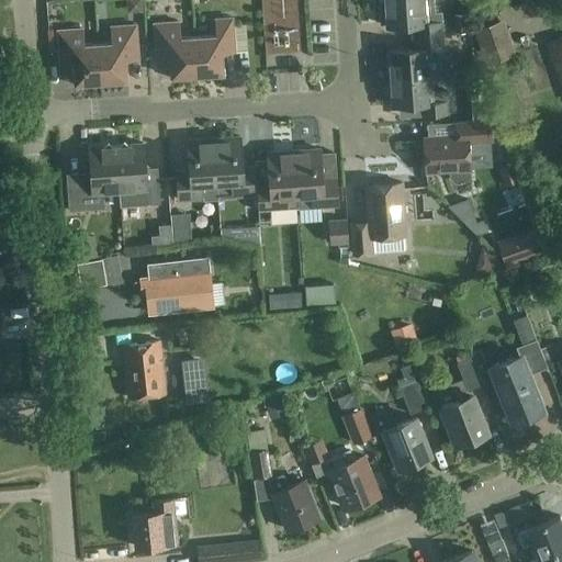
[(415,24),(416,36),(444,34),(441,12),(434,12),(433,0),(379,0),(381,23),(388,23),(388,26),(415,24)]
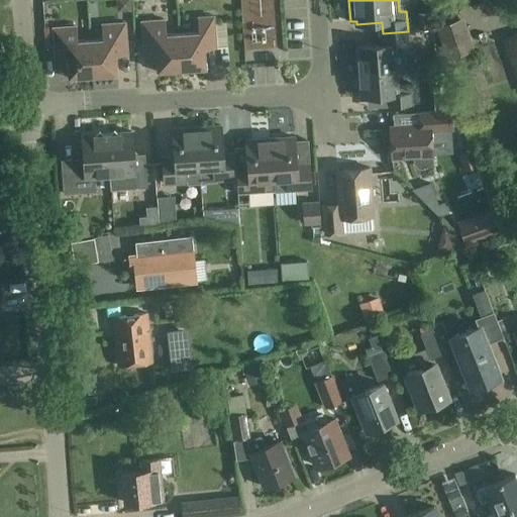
[(198,31),(192,32),(179,33),(181,69),(205,67),(204,42),(216,42),(214,16),(197,17),(198,31)]
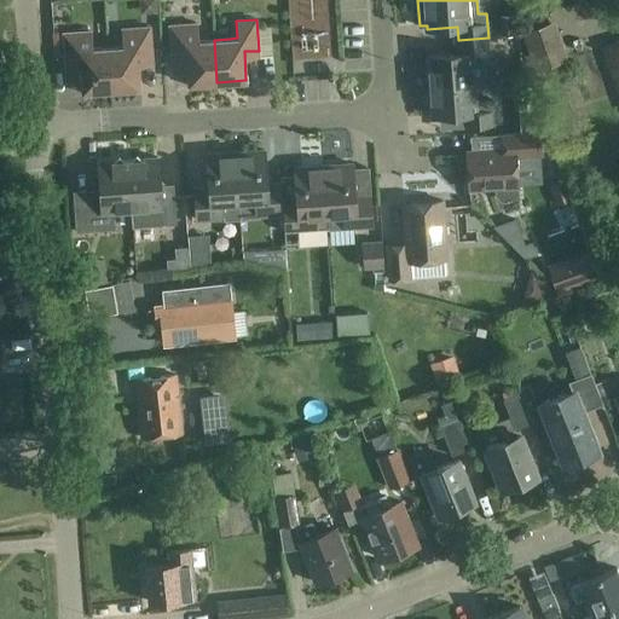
[(197,23),(185,24),(169,25),(172,57),(186,56),(189,85),(217,82),(214,40),(198,41),(197,23)]
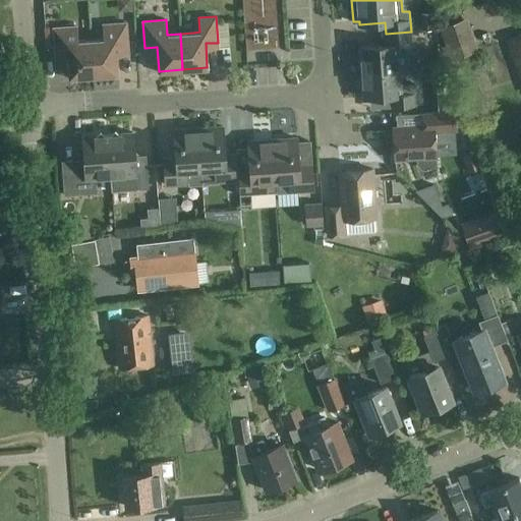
[(477,51),(467,19),(439,29),(450,60),(477,51)]
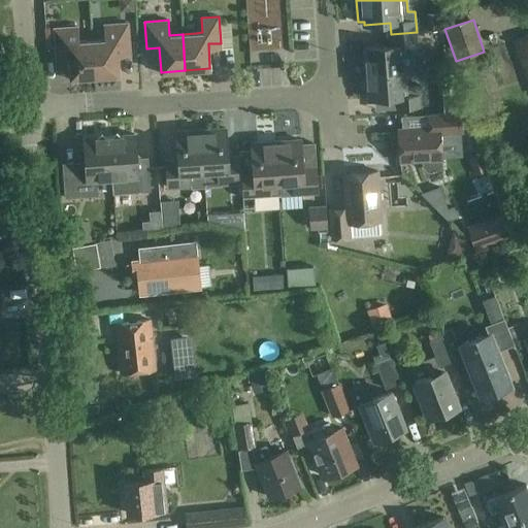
[(92,40),(95,76),(120,75),(118,51),(130,50),(128,23),(104,25),(105,39),(92,40)]
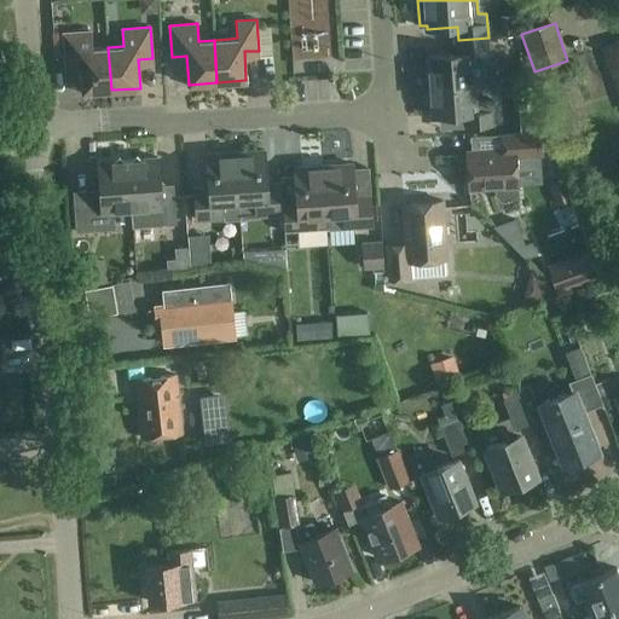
[(111,90),(108,47),(91,48),(90,32),(63,33),(65,64),(80,63),(82,92),(111,90)]
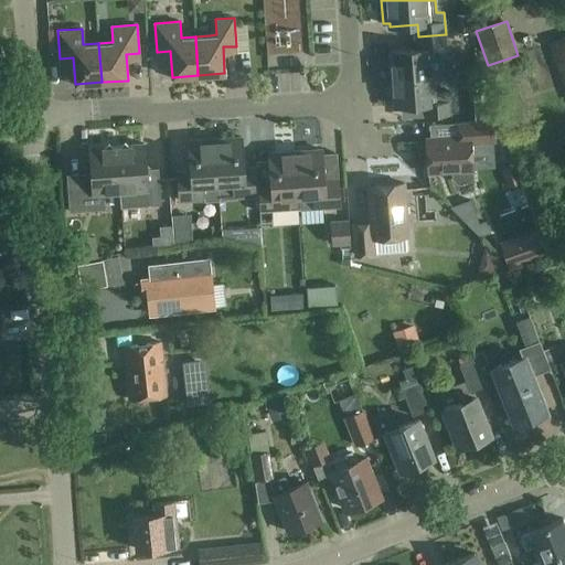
[(414,49),(391,51),(393,78),(433,75),(441,75),(440,57),(447,56),(446,34),(418,36),(419,49),(414,49)]
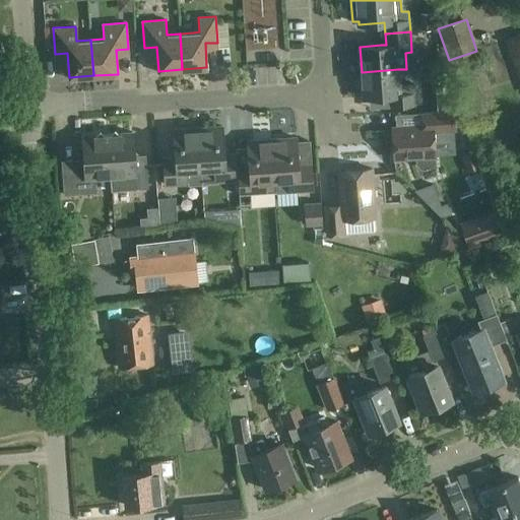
[(291,69),(313,67),(309,33),(287,35),(291,69)]
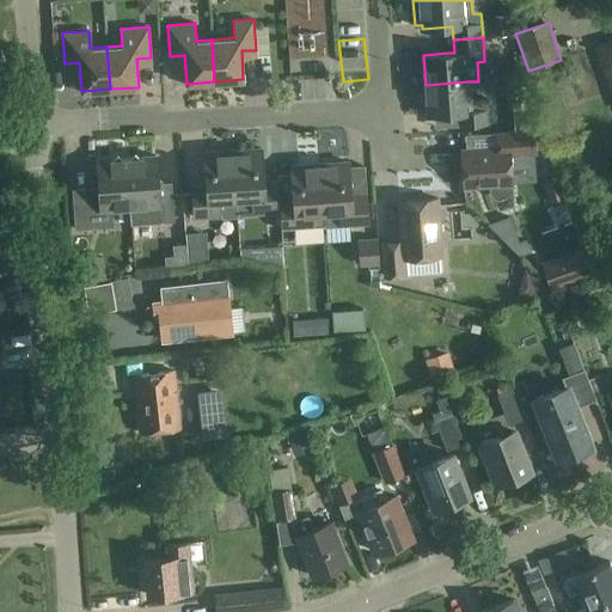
[(611,38),(595,46),(611,96),(611,38)]
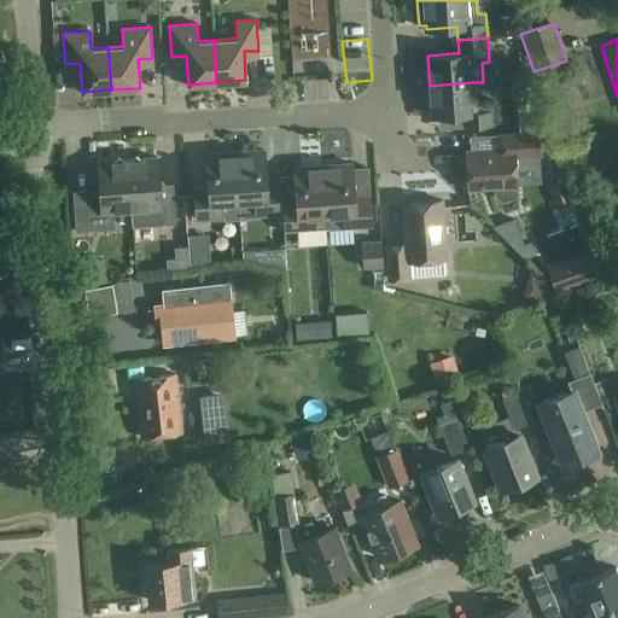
[(474,101),(473,82),(430,86),(432,116),(462,114),(464,127),(494,124),(493,100),(474,101)]
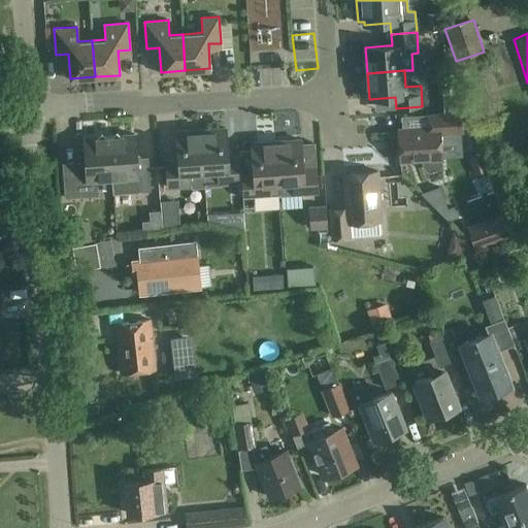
[(282,95),(282,73),(260,74),(260,96),(282,95)]
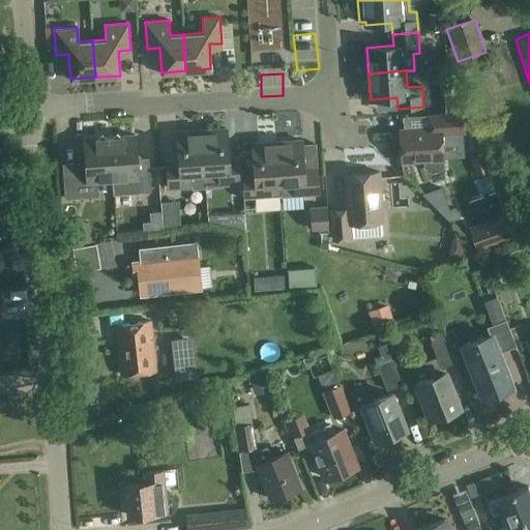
[(402,162),(424,160),(424,168),(430,172),(438,172),(444,167),(441,133),(464,131),(463,113),(430,115),(431,127),(400,129),(402,162)]
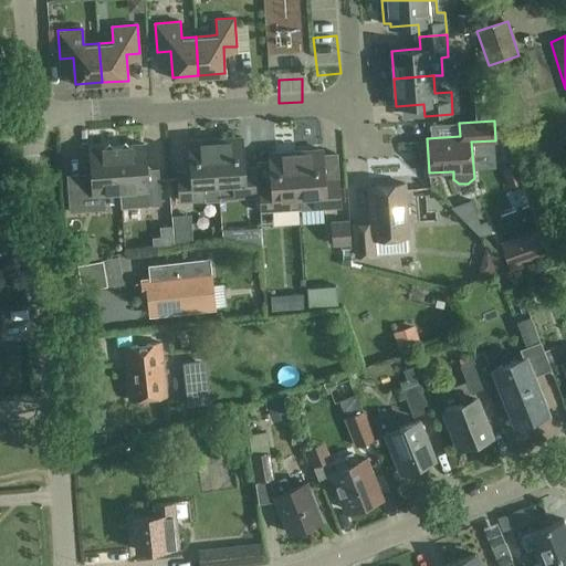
[(242,137),(216,139),(219,184),(220,198),(234,197),(260,195),(259,185),(258,167),(244,168),(242,137)]
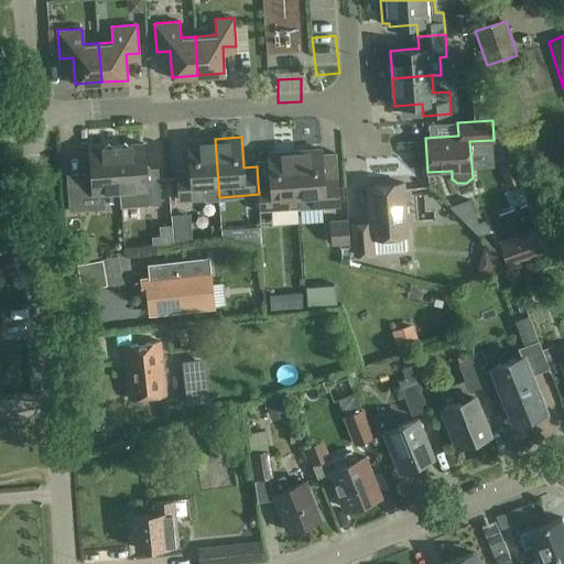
[(219,197),(218,183),(215,139),(188,141),(191,172),(177,173),(180,201),(219,197)]
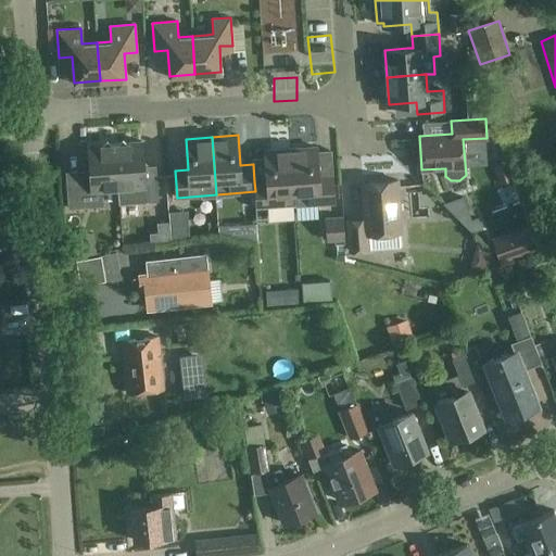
[(142,142),(115,143),(118,188),(119,201),(119,203),(159,201),(159,199),(159,198),(156,172),(144,172),(144,166),(142,142)]
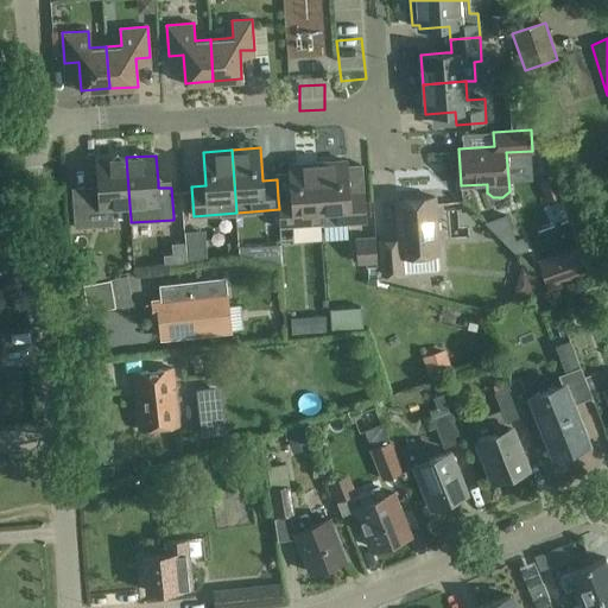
[(112,207),(130,206),(126,157),(96,159),(99,187),(71,189),(74,227),(113,225),(112,207)]
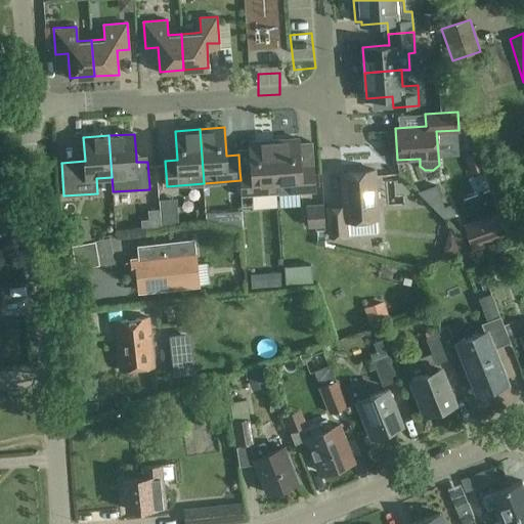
[(299,138),(274,140),(277,181),(277,193),(277,194),(292,193),(292,192),(314,190),(313,166),(301,167),(299,143),(299,138)]
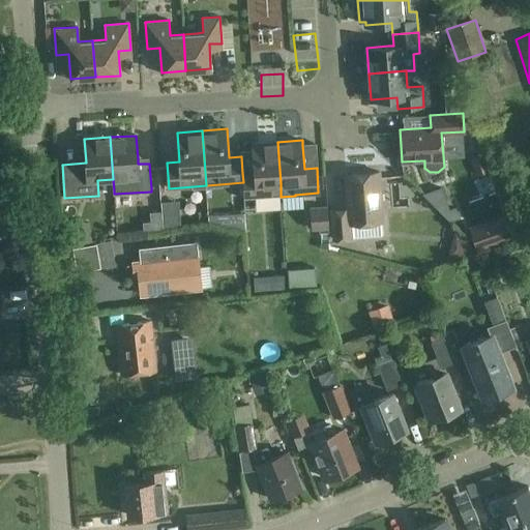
[(255,173),(242,173),(243,182),(244,198),(271,196),(281,196),(281,183),(277,142),(253,144),(253,149),(255,173)]
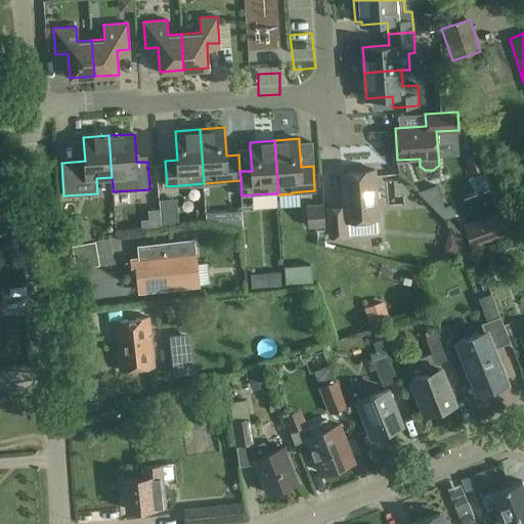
[(345,207),(329,208),(331,236),(347,235),(346,222),(379,220),(379,219),(375,170),(342,172),(345,207)]
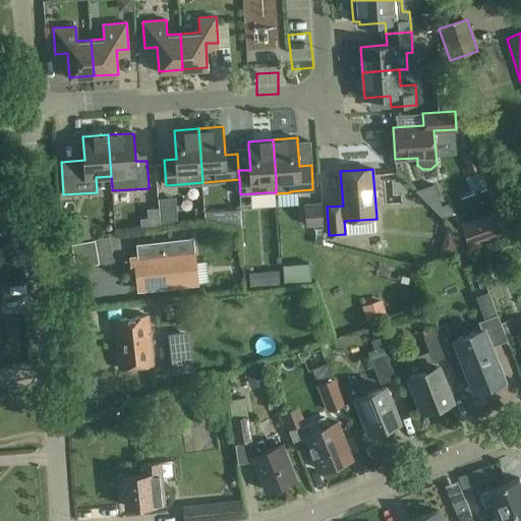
[(427,201),(440,198),(435,184),(416,190),(427,201)]
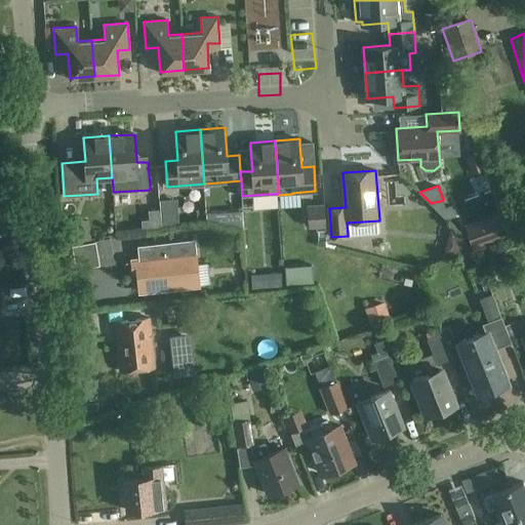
[(178,226),(176,199),(159,201),(161,227),(178,226)]
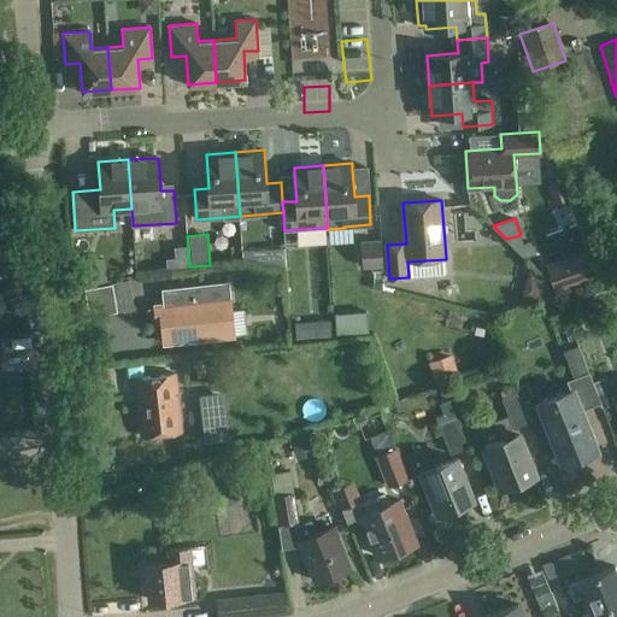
[(350,240),(333,241),(335,264),(352,263),(350,240)]
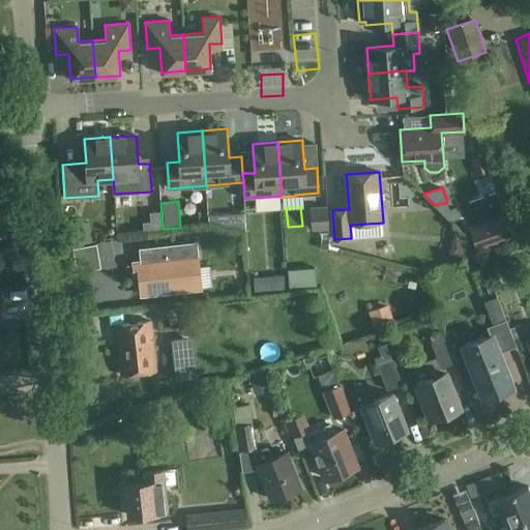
[(327,206),(310,207),(311,230),(319,229),(328,228),(327,206)]
